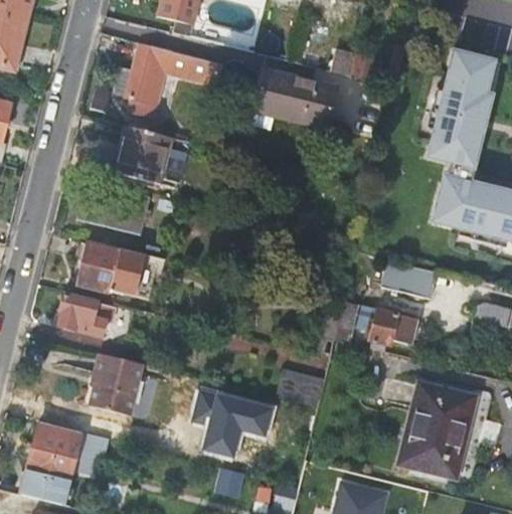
[(0,0),(0,66),(15,71),(32,0),(0,0)]
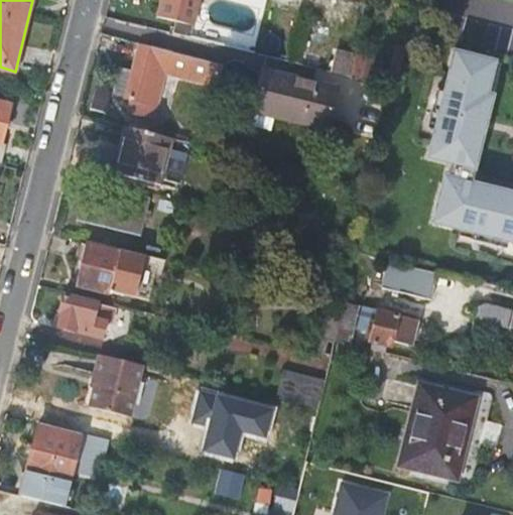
[(164,0),(160,15),(196,24),(197,23),(202,0),(164,0)]
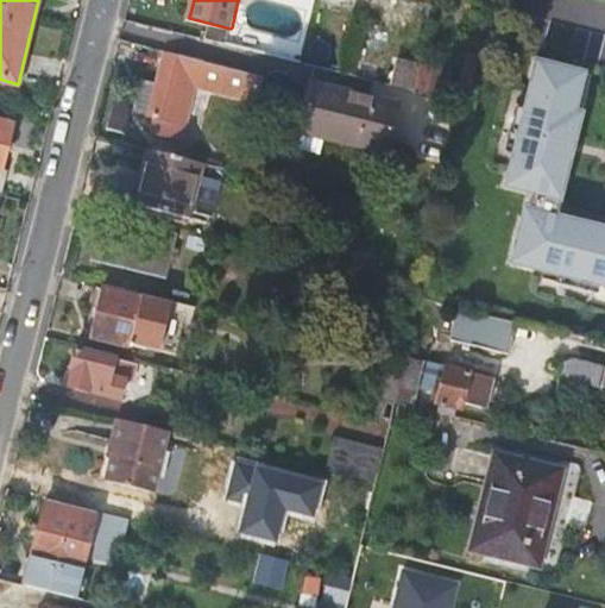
[(194,87),(258,105),(265,79),(168,52),(161,82),(150,79),(142,111),(151,113),(146,132),(182,140),(194,87)]
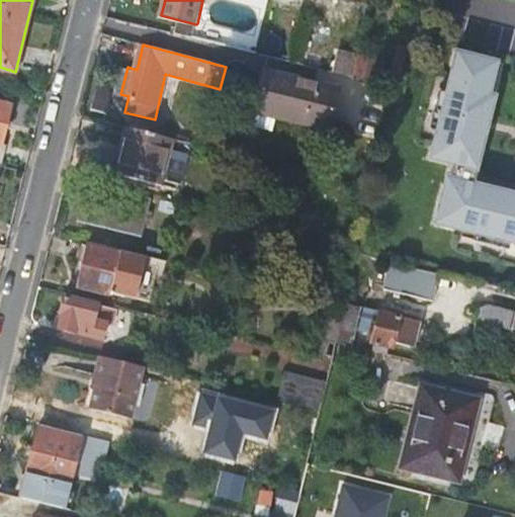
[(338,50),(332,72),(351,77),(356,54),(338,50)]
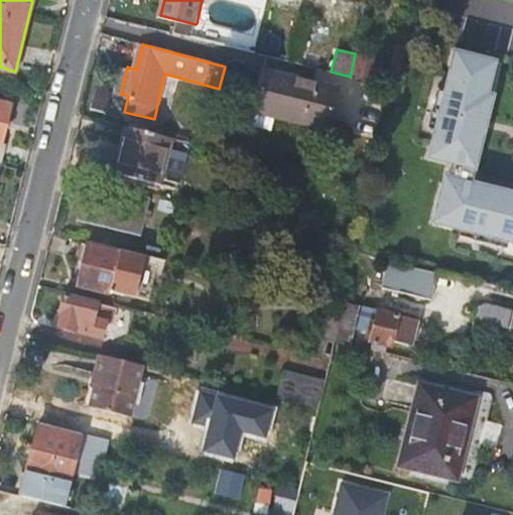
[(512,199),(471,188),(476,168),(469,166),(487,94),(492,95),(501,62),(454,51),(427,157),(450,162),(445,176),(456,179),(454,184),(442,181),(431,223),(512,241),(512,199)]
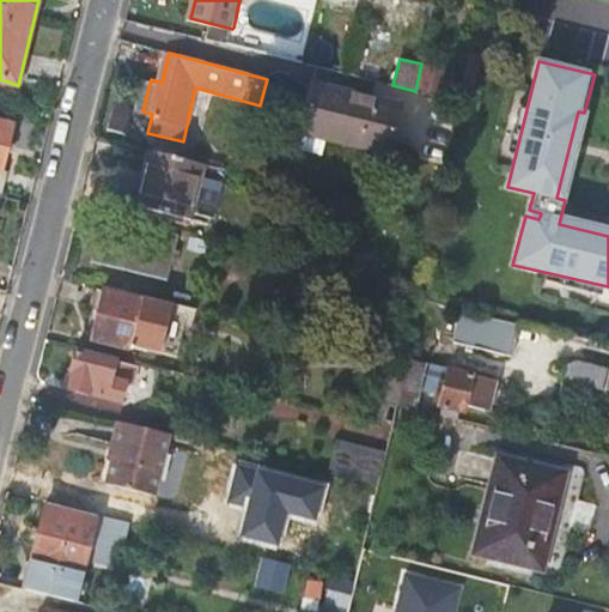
[(452,72),(421,64),(415,91),(446,98),(452,72)]
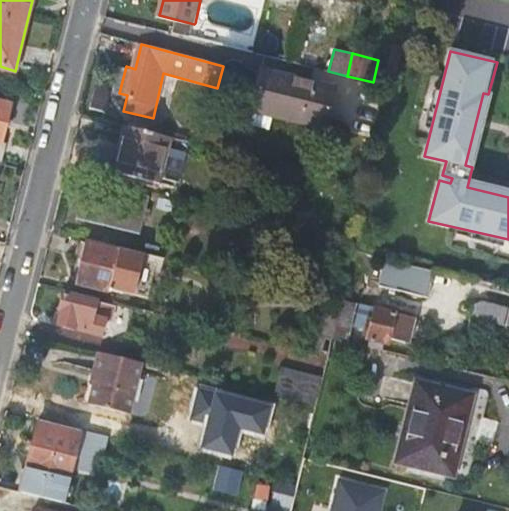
[(329,130),(339,90),(266,72),(252,126),(274,131),(277,118),(329,130)]
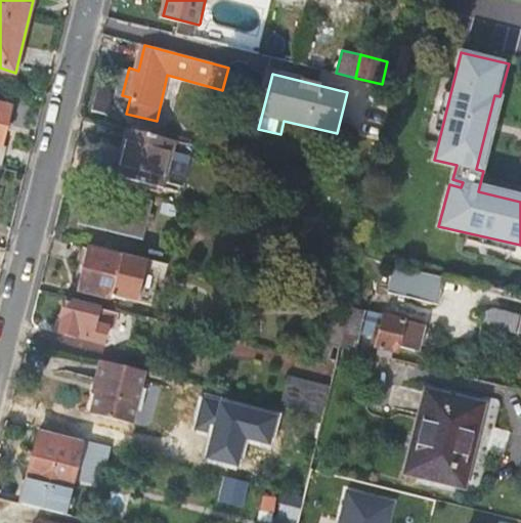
[(104,111),(110,90),(94,86),(89,106),(104,111)]
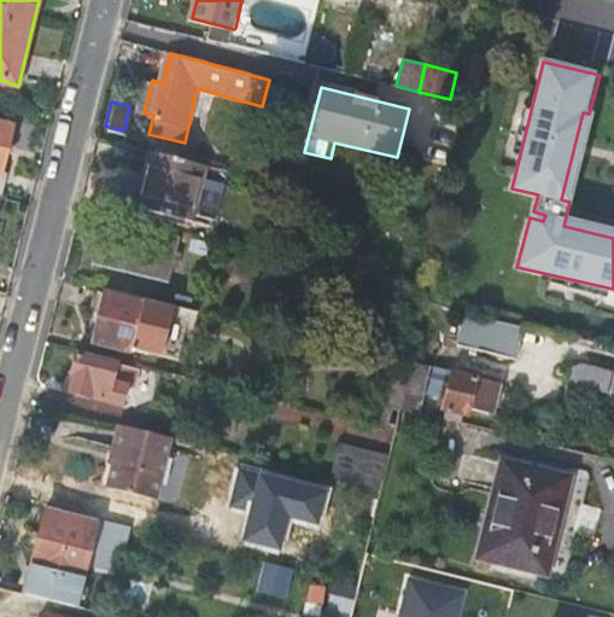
[(561,199),(569,202),(589,114),(583,112),(561,199)]
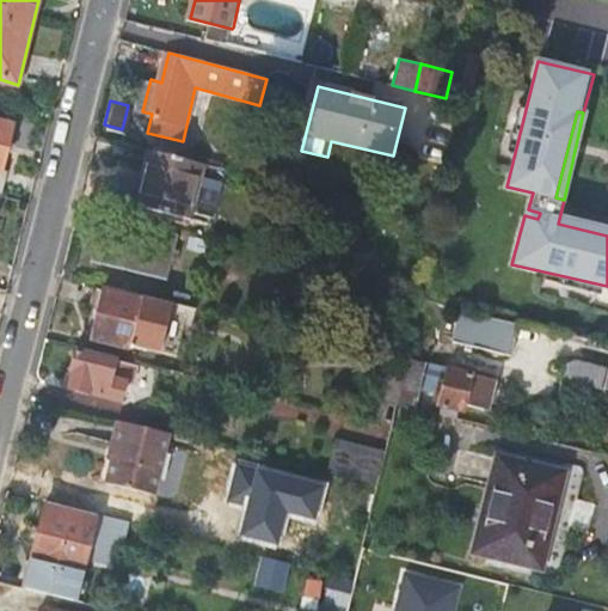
[(0,118),(0,185),(5,187),(8,170),(4,169),(16,122),(0,118)]
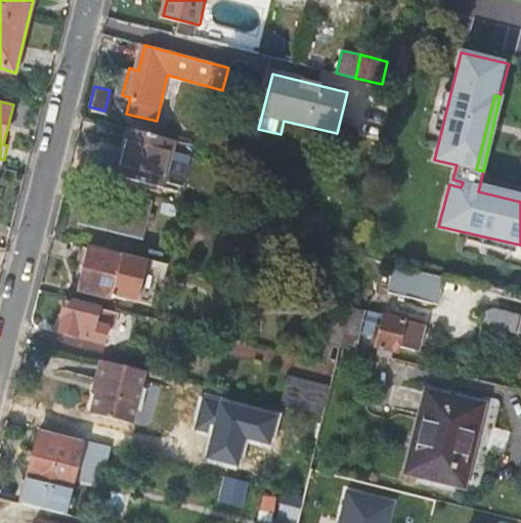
[(168,186),(179,138),(177,138),(130,126),(118,174),(168,186)]
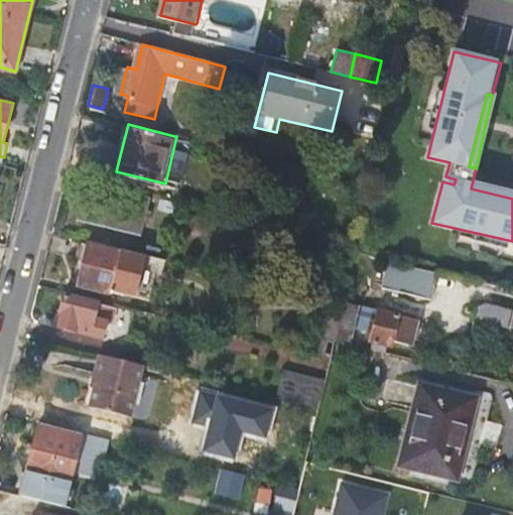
[(177,125),(174,136),(176,136),(189,140),(191,129),(177,125)]
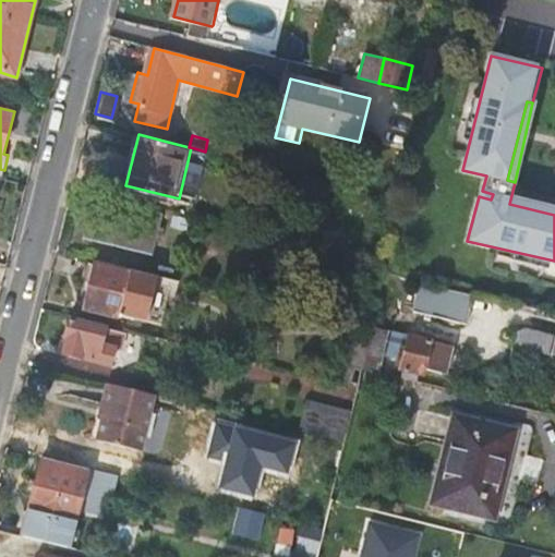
[(132,209),(133,207),(120,204),(116,221),(108,219),(104,239),(140,246),(144,229),(170,235),(173,219),(132,209)]
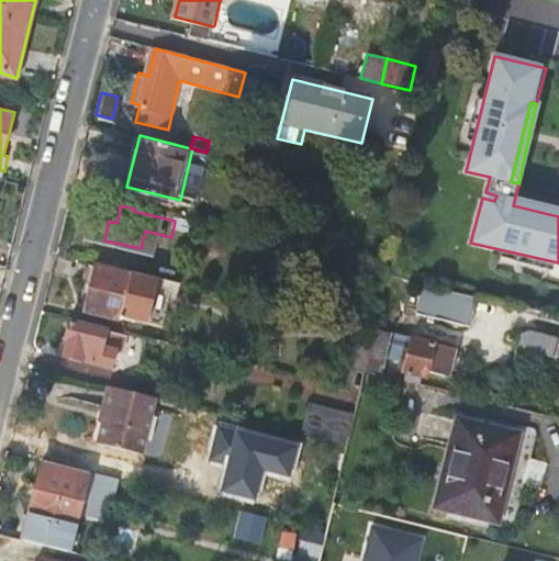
[(151,293),(155,276),(133,270),(132,273),(97,265),(88,264),(84,280),(92,283),(86,307),(121,317),(140,322),(146,292),(151,293)]
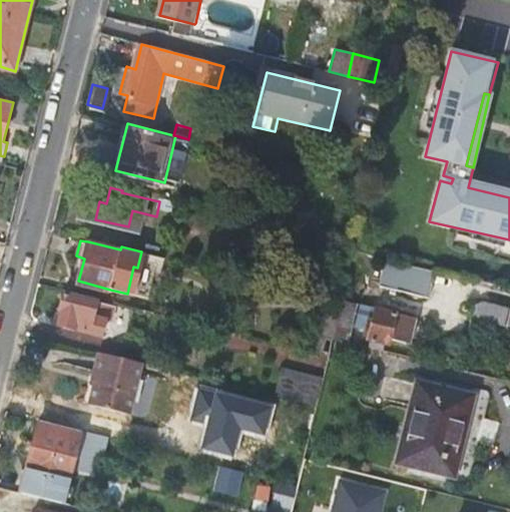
[(430,297),(436,271),(396,261),(395,267),(404,270),(399,290),(430,297)]
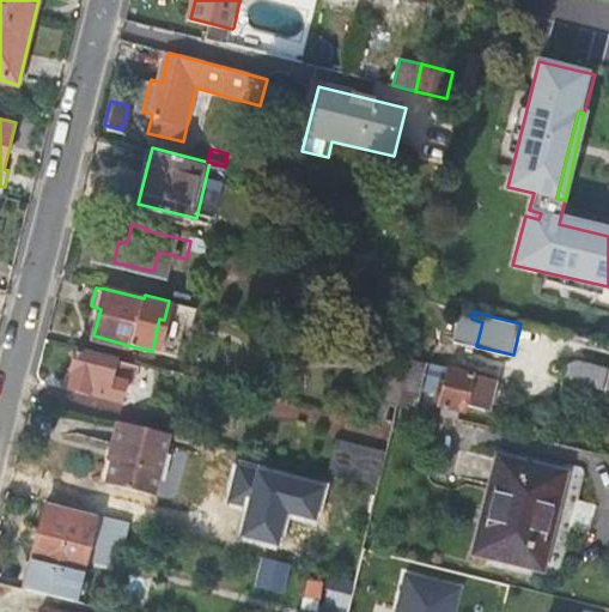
[(135,387),(139,365),(75,350),(71,368),(73,369),(68,391),(122,405),(127,385),(135,387)]
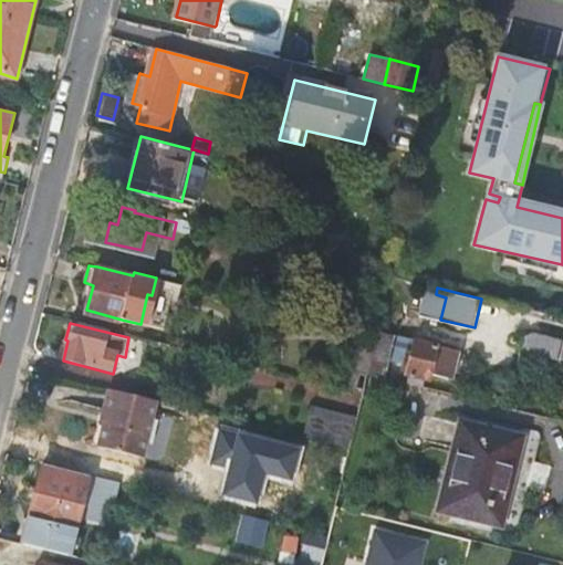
[(379,330),(369,370),(387,376),(397,334),(379,330)]
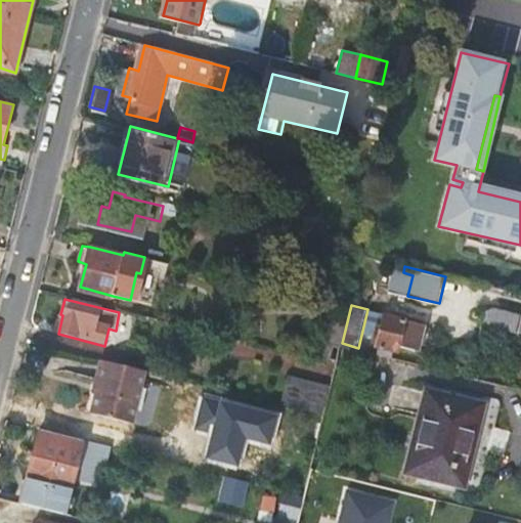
[(378,334),(383,310),(375,308),(370,333),(378,334)]
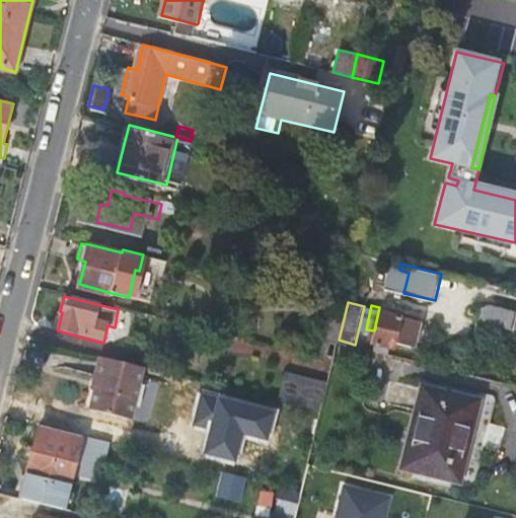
[(513,329),(515,320),(515,312),(488,305),(480,310),(476,321),(513,329)]
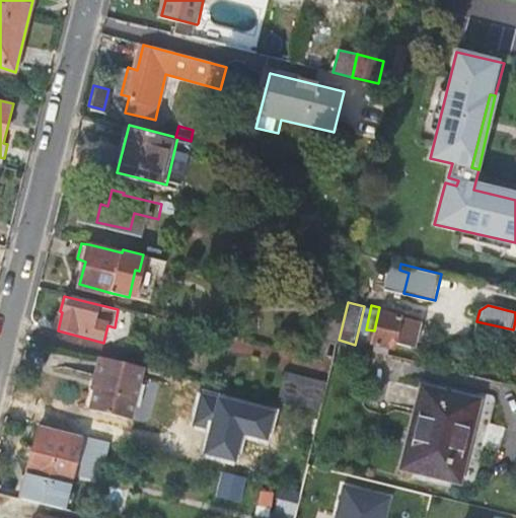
[(404,313),(379,307),(374,330),(371,344),(395,349),(397,342),(403,315),(404,313)]
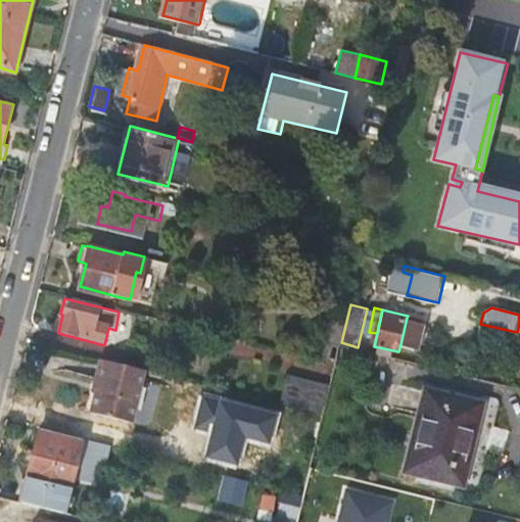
[(427,323),(407,318),(400,344),(420,349),(427,323)]
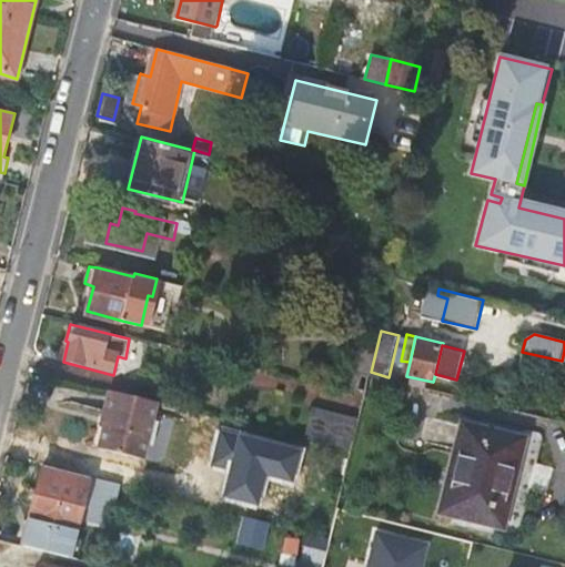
[(356,367),(351,390),(364,393),(369,374),(370,370),(356,367)]
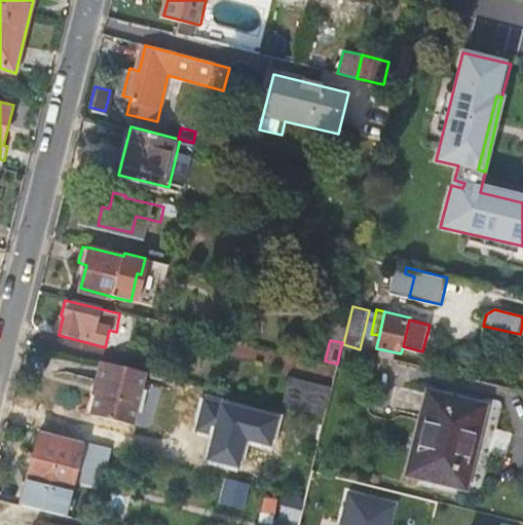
[(101,388),(95,414),(133,423),(146,371),(103,361),(97,386),(101,388)]
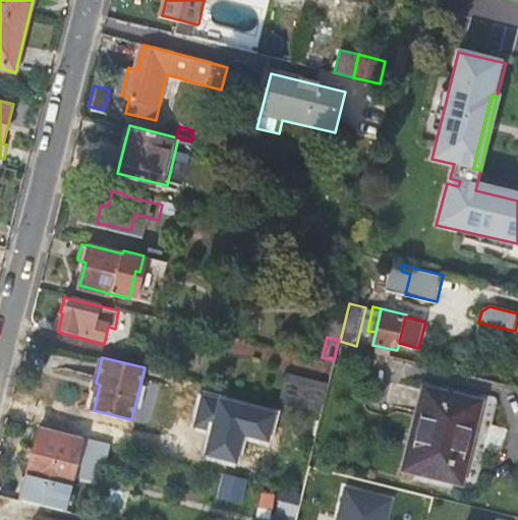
[(288,400),(311,405),(317,383),(294,377),(288,400)]
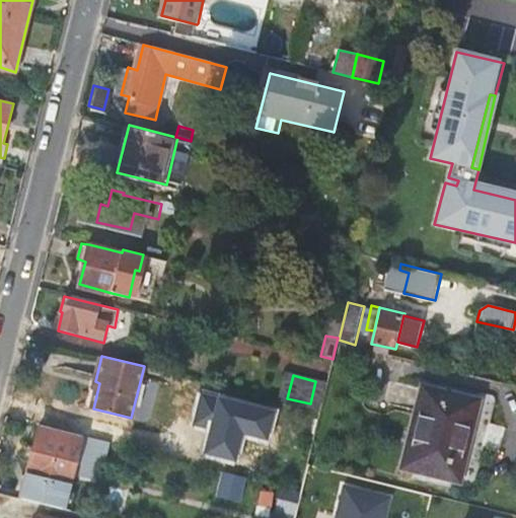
[(422,379),(420,383),(478,398),(480,393),(422,379)]
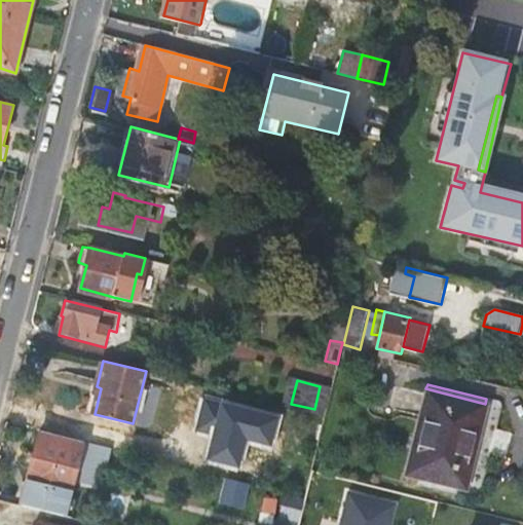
[(89,413),(95,414),(101,388),(97,386),(89,413)]
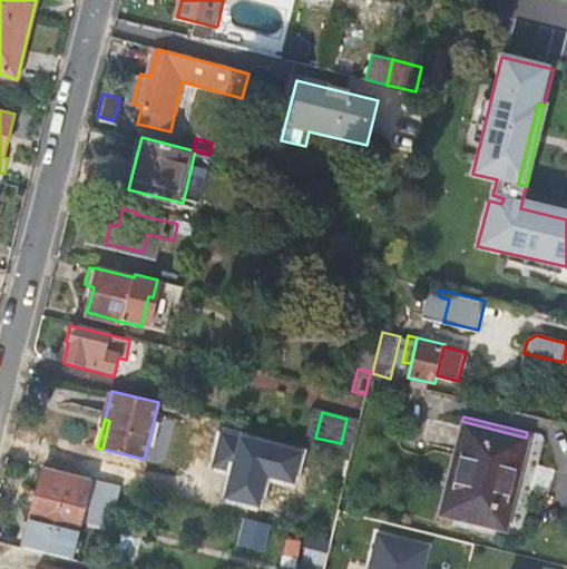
[(346,419),(341,443),(350,447),(357,420),(346,419)]
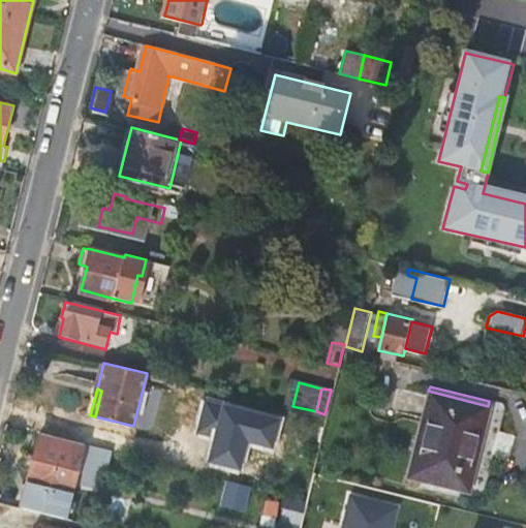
[(488,406),(428,391),(407,475),(467,491),(466,497),(482,501),(506,406),(489,401),(488,406)]
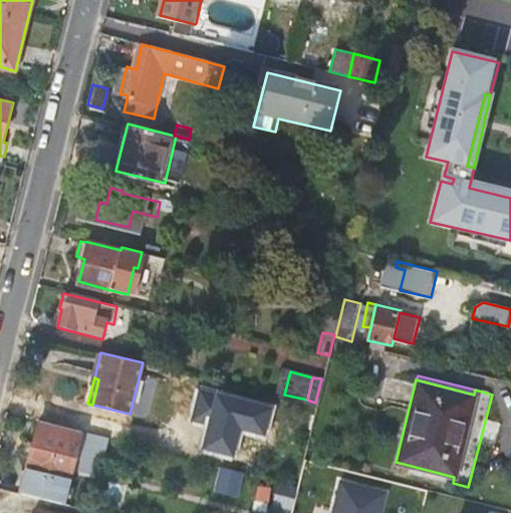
[(40,422),(21,492),(38,496),(64,503),(73,464),(86,467),(93,441),(80,438),(82,433),(40,422)]
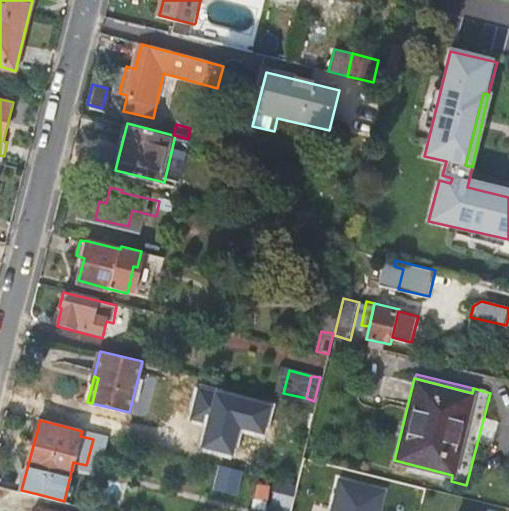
[(329,510),(378,510),(384,488),(339,476),(329,510)]
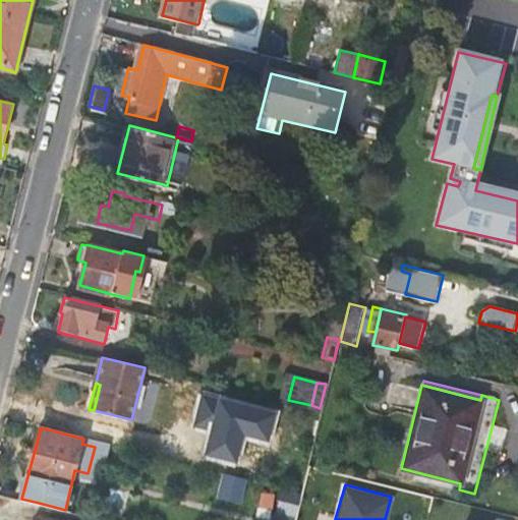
[(280,514),(298,519),(306,494),(288,487),(280,514)]
